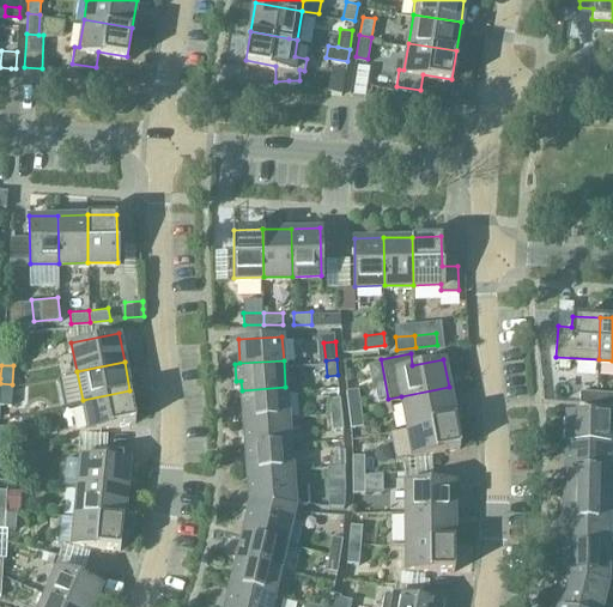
[(0,383),(0,401),(11,402),(12,384),(0,383)]
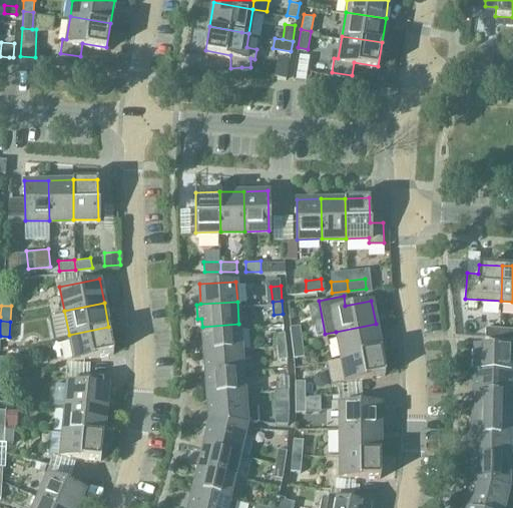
[(290,325),(292,340),(302,339),(300,323),(290,325)]
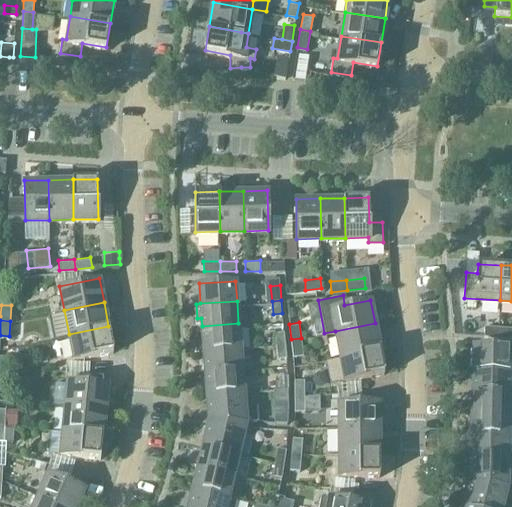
[(202,326),(204,348),(240,345),(238,323),(202,326)]
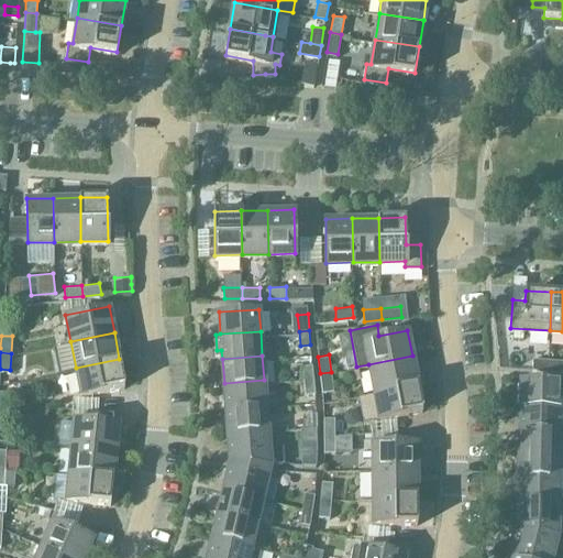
[(368,364),(374,391),(418,382),(412,356),(368,364)]
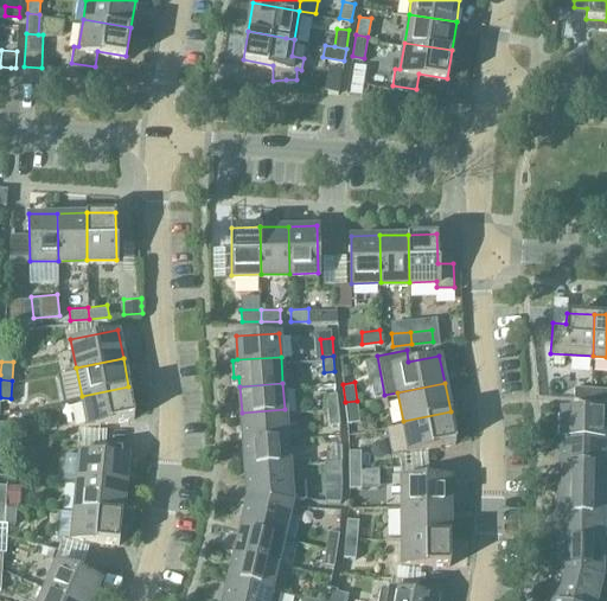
[(574,396),(590,397),(590,385),(574,384),(574,396)]
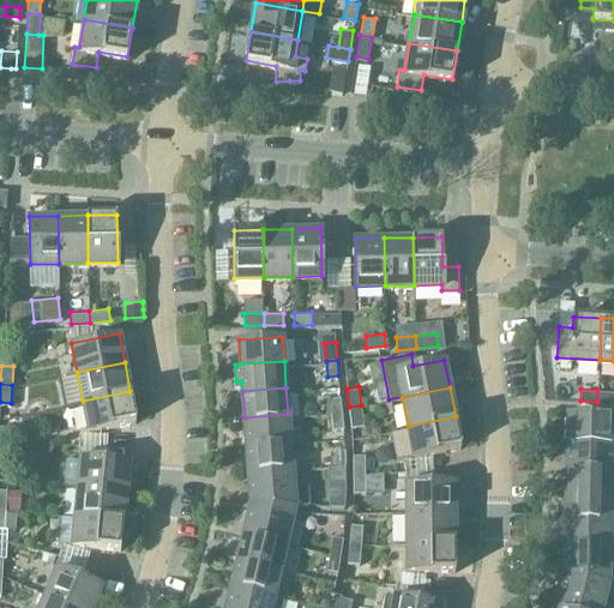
[(613,390),(597,390),(597,402),(613,403),(613,398),(613,390)]
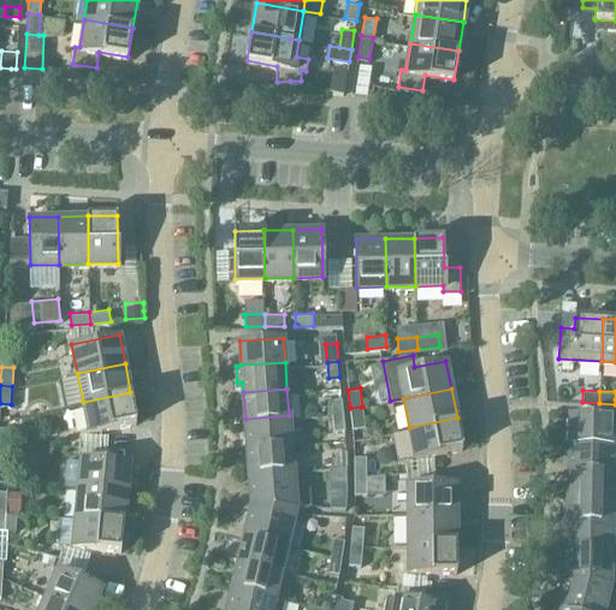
[(130,392),(83,402),(88,430),(136,421),(130,392)]
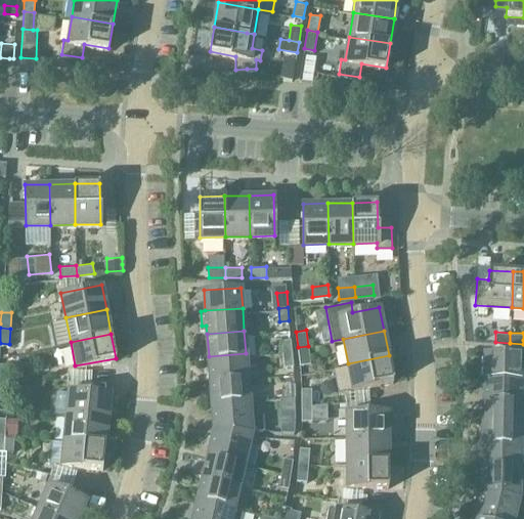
[(281,338),(282,352),(292,351),(291,337),(281,338)]
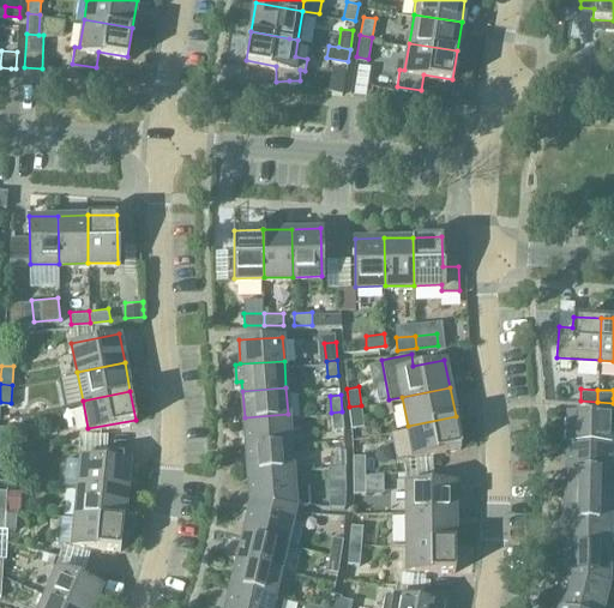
[(361,405),(349,407),(351,426),(363,425),(361,405)]
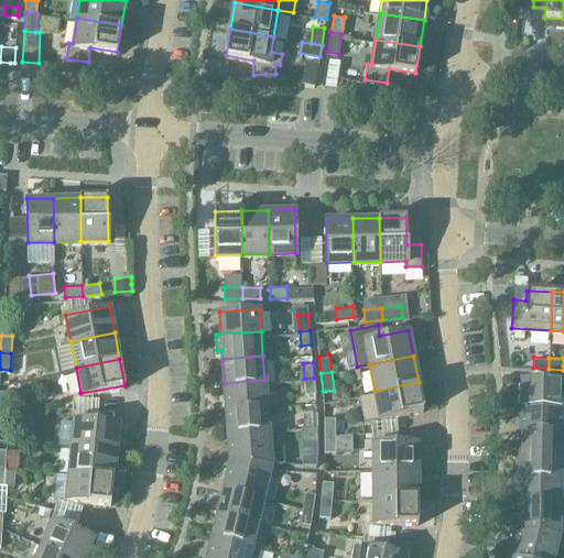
[(314,378),(304,379),(305,392),(315,391),(314,378)]
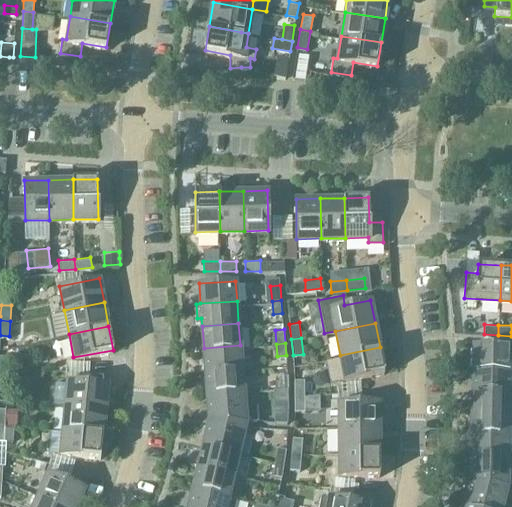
[(473,367),(509,368),(511,367),(511,343),(510,343),(510,346),(473,345),(473,367)]
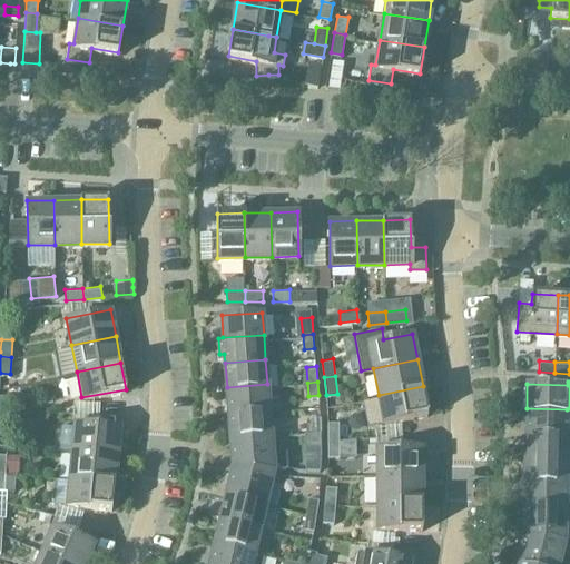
[(227,387),(228,412),(269,409),(267,384),(227,387)]
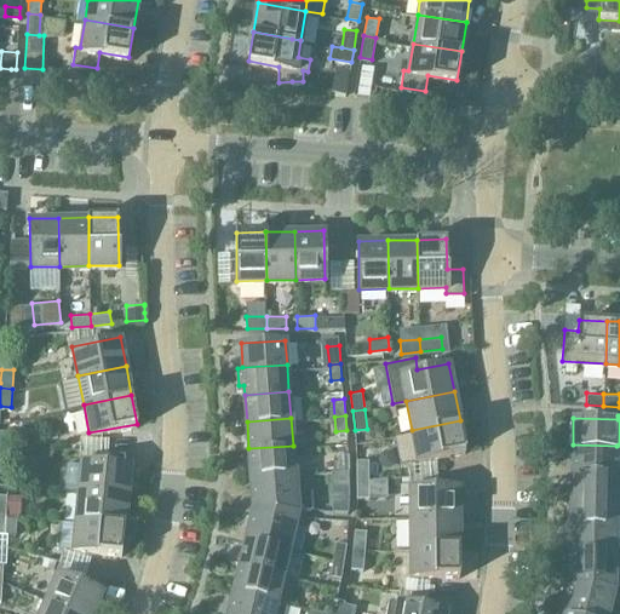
[(460,420),(412,430),(418,459),(465,449),(460,420)]
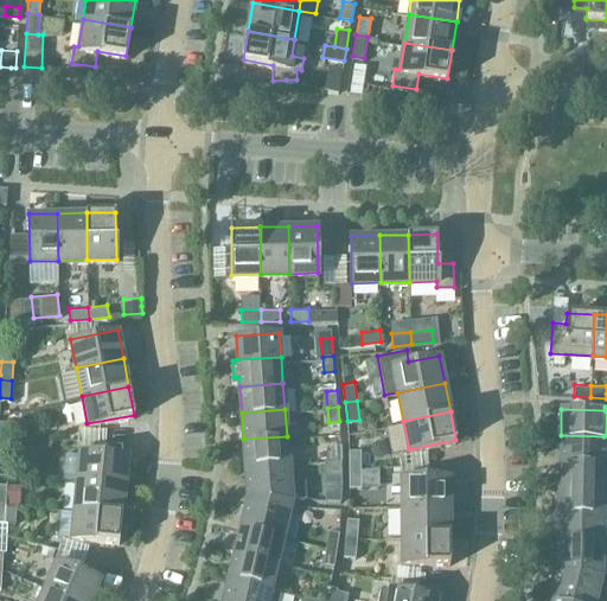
[(0,419),(0,438),(8,439),(10,420),(0,419)]
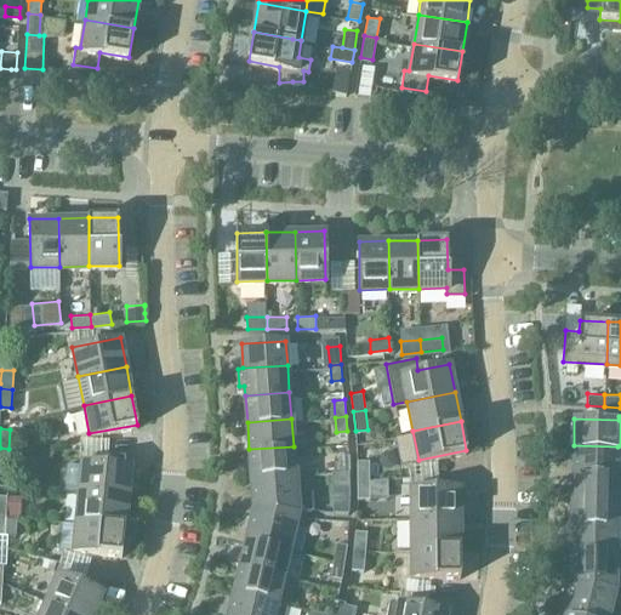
[(574,445),(573,472),(617,473),(617,446),(574,445)]
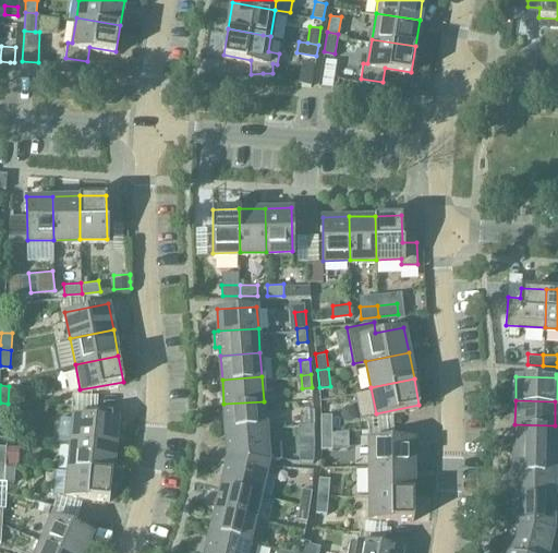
[(223,404),(226,429),(266,425),(264,401),(223,404)]
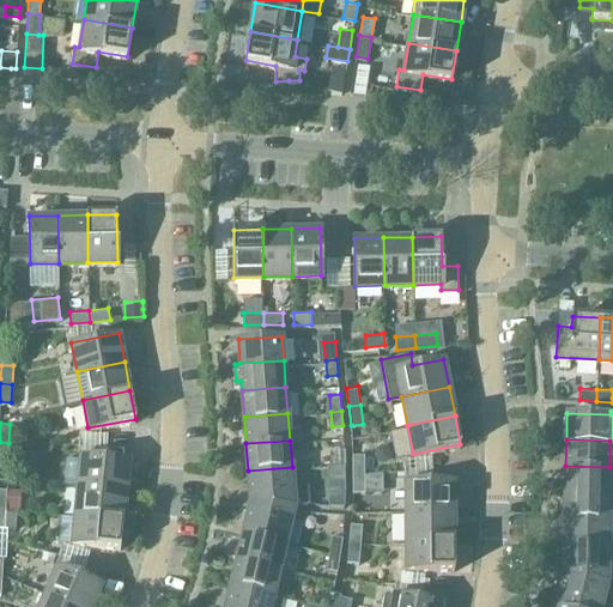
[(334,447),(334,463),(345,462),(345,447),(334,447)]
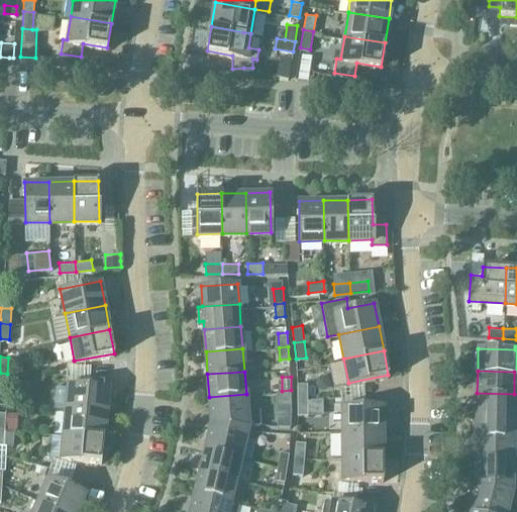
[(297,382),(297,398),(308,398),(307,382),(297,382)]
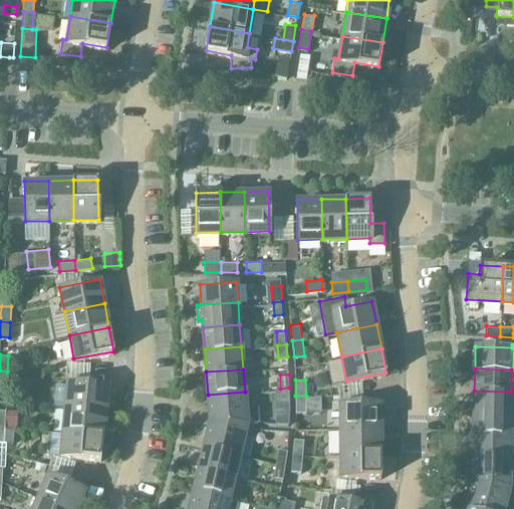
[(67,382),(65,406),(105,410),(107,386),(67,382)]
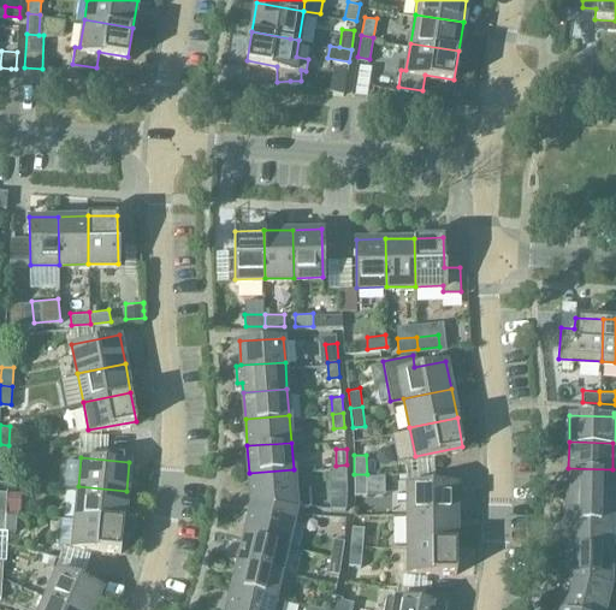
[(347,465),(336,466),(337,483),(348,483),(347,465)]
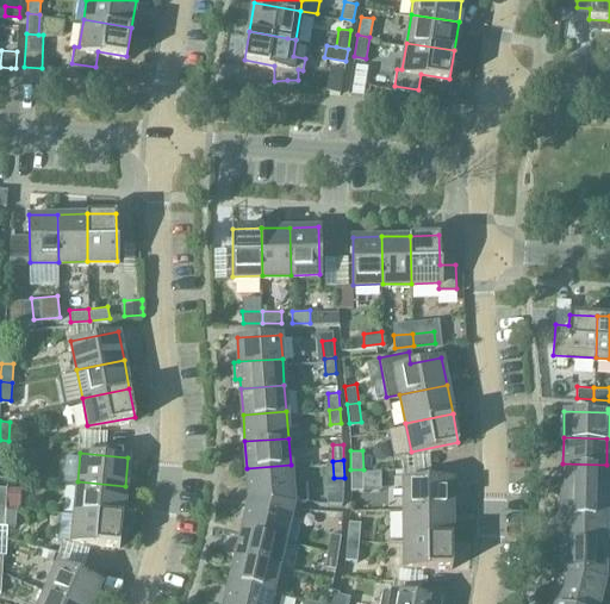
[(562,464),(562,490),(607,490),(607,465),(562,464)]
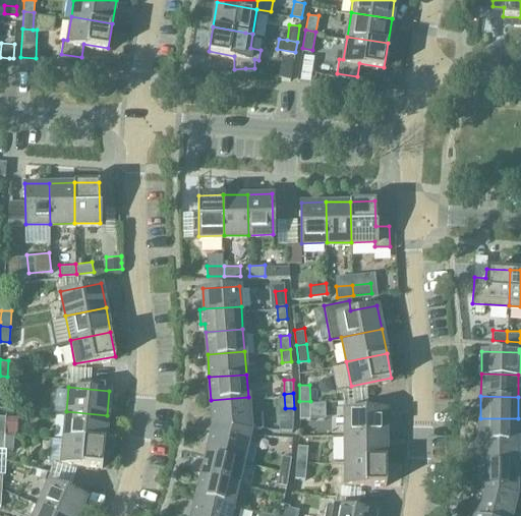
[(211,400),(213,425),(250,428),(249,421),(255,427),(263,426),(261,411),(249,412),(248,397),(211,400)]
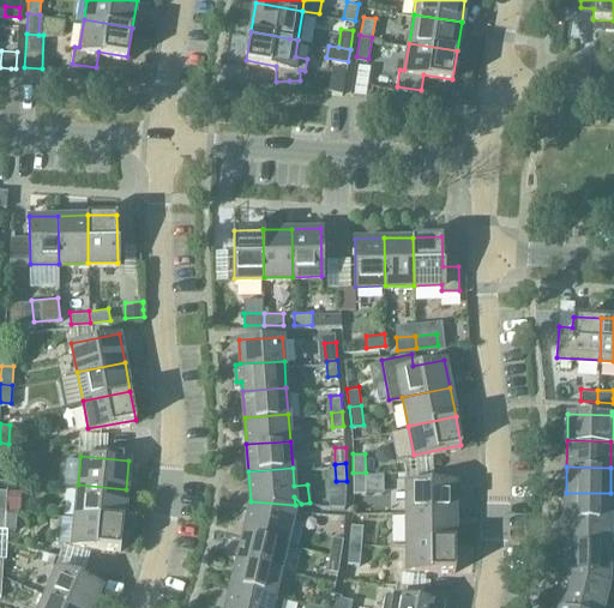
[(366,473),(353,473),(354,491),(366,491),(366,473)]
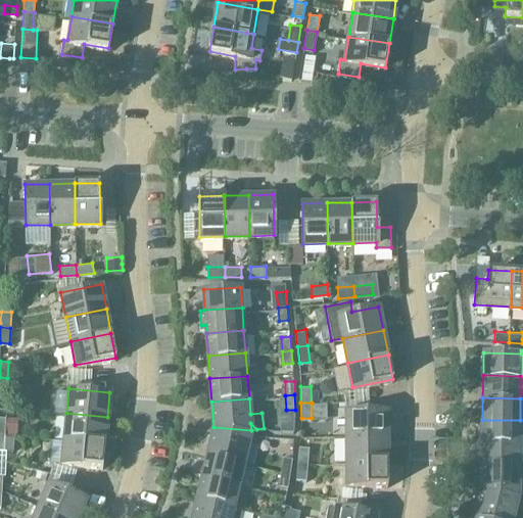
[(345,411),(346,435),(387,434),(387,410),(345,411)]
